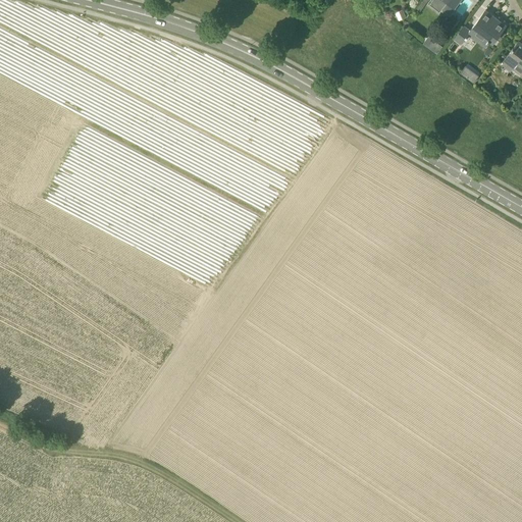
[(432,0),(428,5),(439,12),(441,10),(451,16),(456,9),(454,7),(459,0),(432,0)]
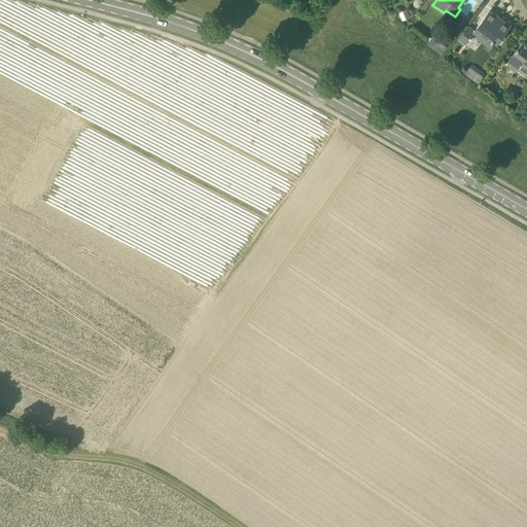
[(407,9),(398,12),(402,21),(410,18),(407,9)]
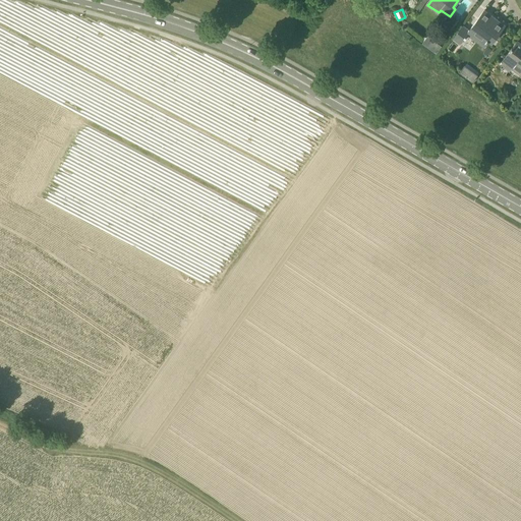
[(484,10),(469,31),(476,36),(474,39),(484,47),(488,42),(493,36),(496,38),(503,29),(496,22),(498,20),(484,10)]
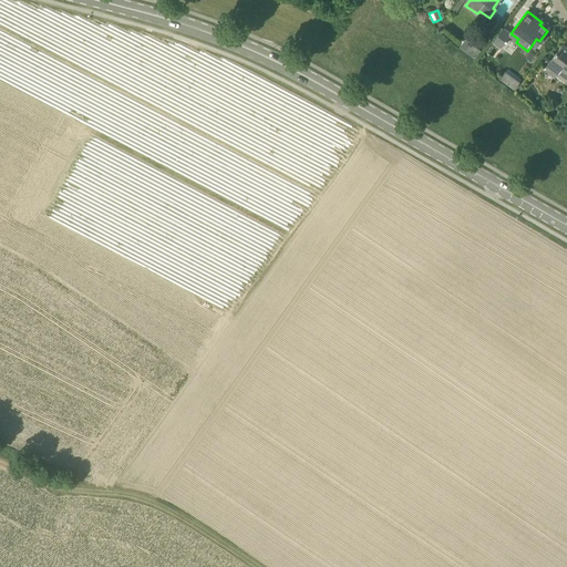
[(504,28),(493,42),(501,48),(504,43),(505,43),(507,41),(506,40),(508,37),(507,35),(509,32),(508,31),(504,28)]
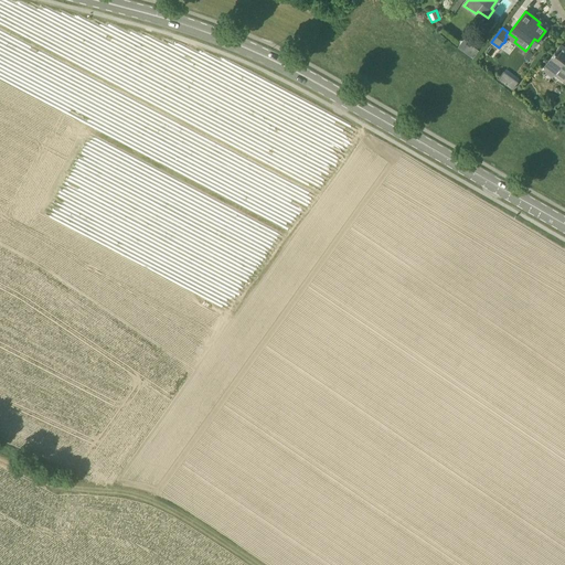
[(564,49),(560,45),(544,66),(564,82),(564,49)]
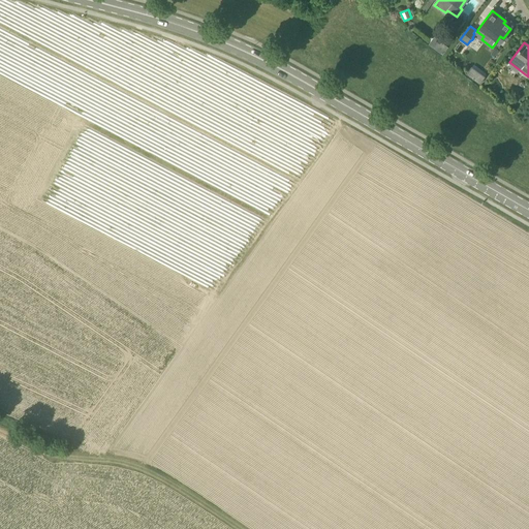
[(442,43),(437,51),(442,55),(448,48),(442,43)]
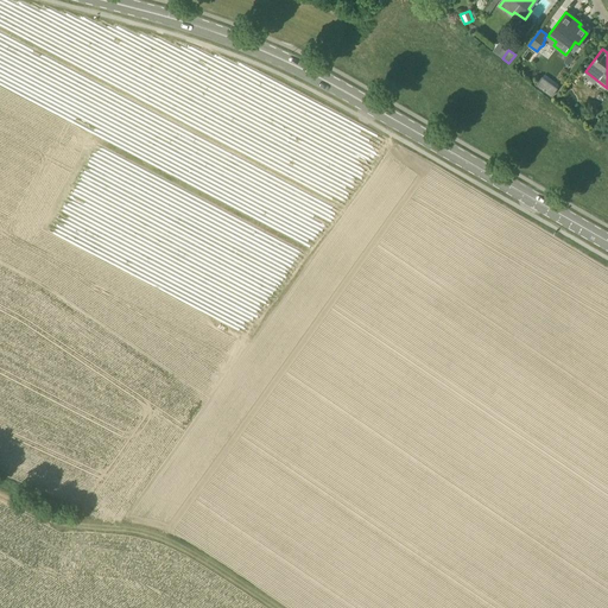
All buildings are outlined.
